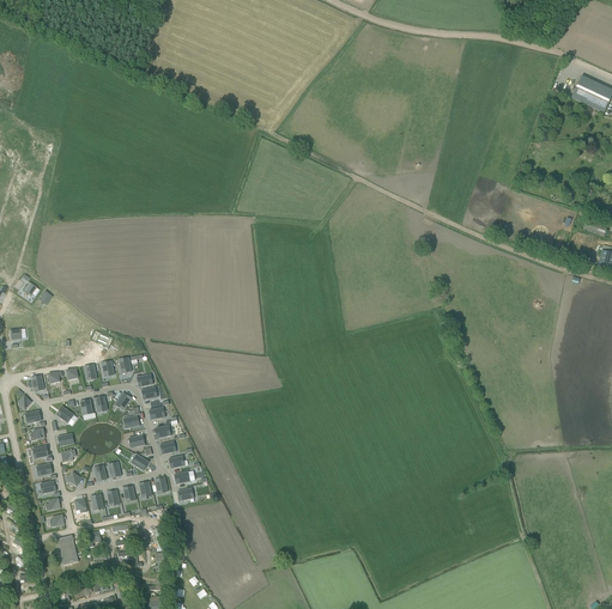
[(611,87),(582,73),(573,95),(605,110),(611,96),(611,87)]
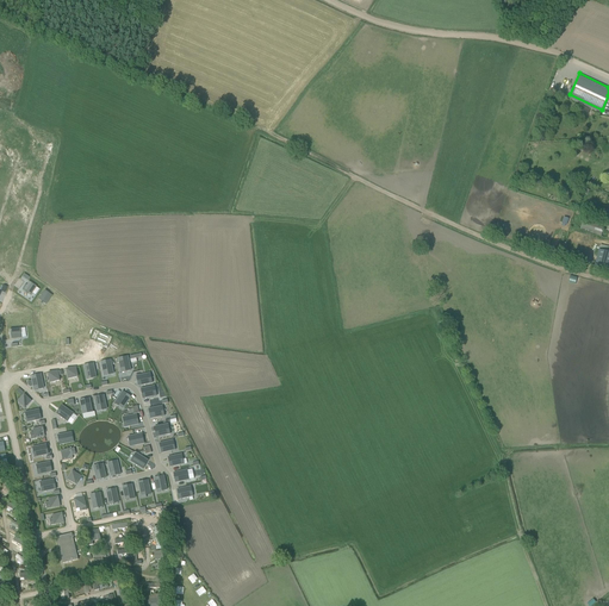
[(0,133),(0,136),(6,145),(11,142),(5,131),(0,133)]
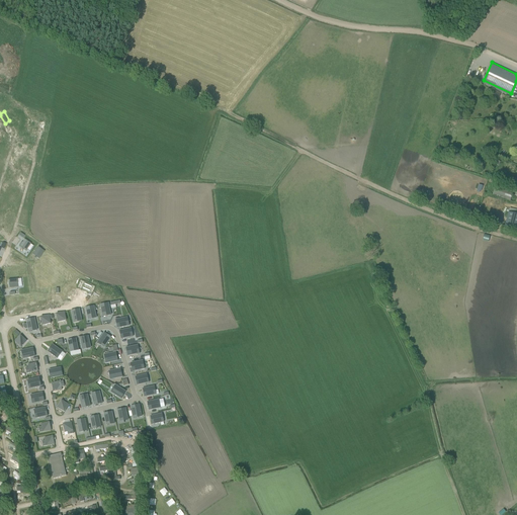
[(10,123),(6,125),(5,123),(1,125),(6,136),(14,132),(10,123)]
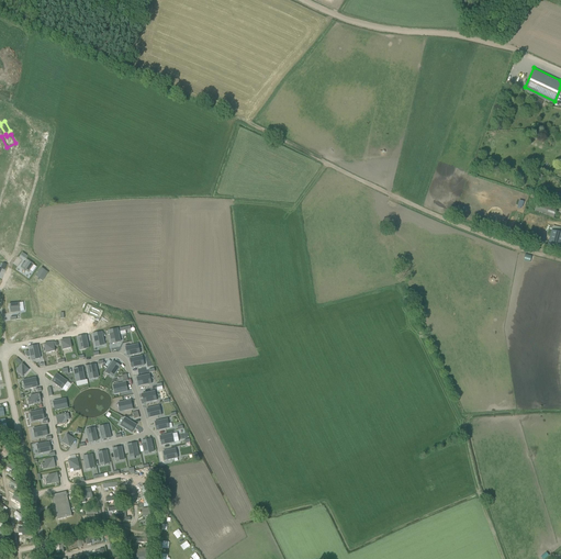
[(27,160),(23,152),(17,155),(21,164),(27,160)]
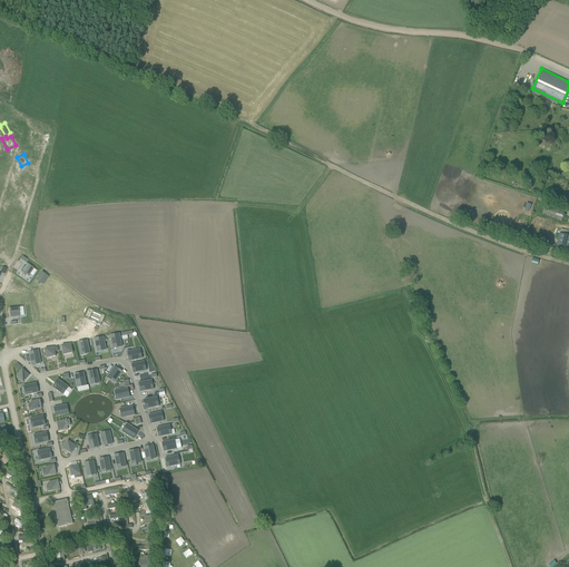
[(19,176),(12,179),(17,187),(22,183),(19,176)]
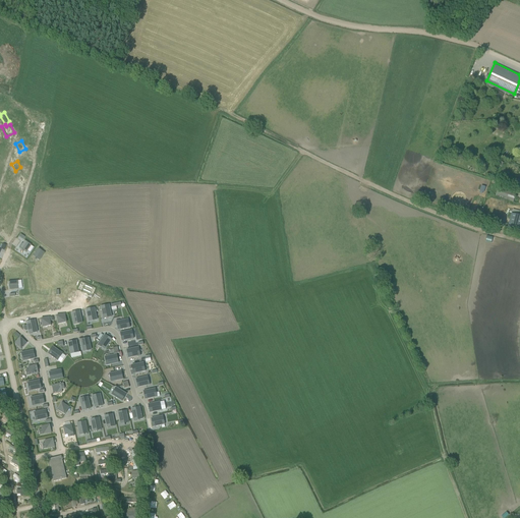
[(514,198),(516,192),(499,186),(497,192),(514,198)]
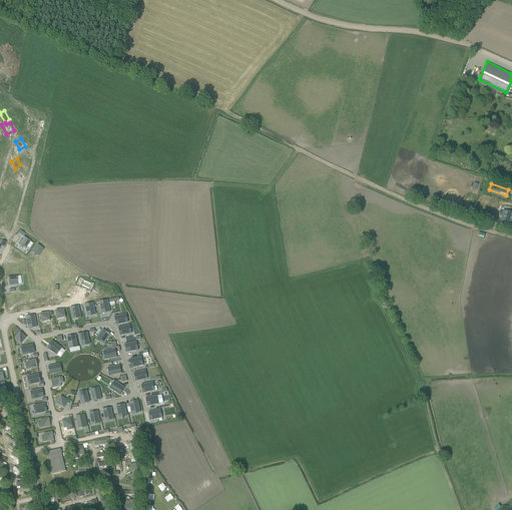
[(15,212),(11,206),(9,207),(7,205),(4,207),(9,215),(15,212)]
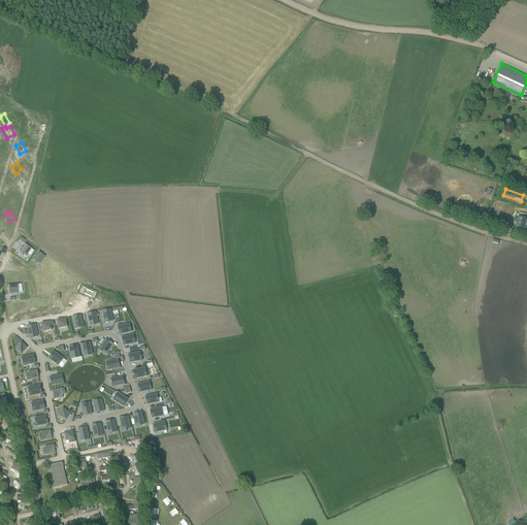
[(526,216),(519,214),(516,228),(526,230),(526,216)]
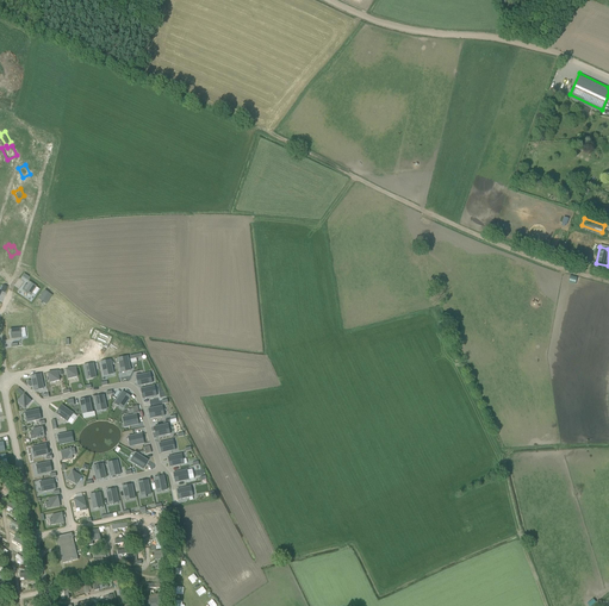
[(30,277),(24,287),(26,288),(26,289),(29,291),(31,292),(33,289),(37,283),(30,277)]
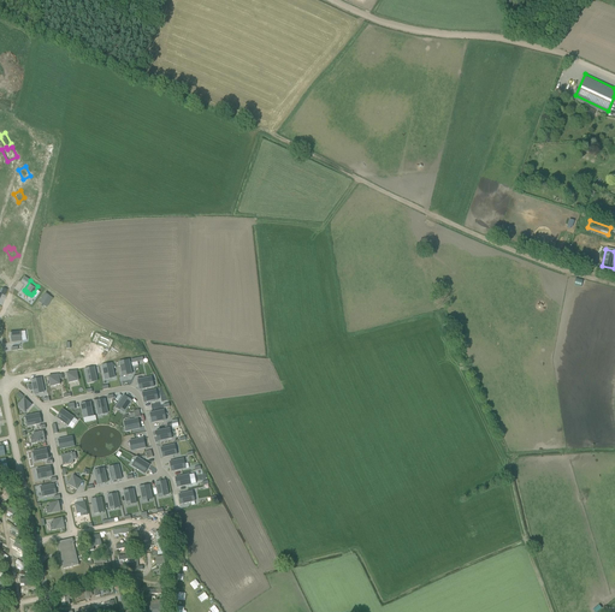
[(21,298),(13,302),(17,310),(25,307),(21,298)]
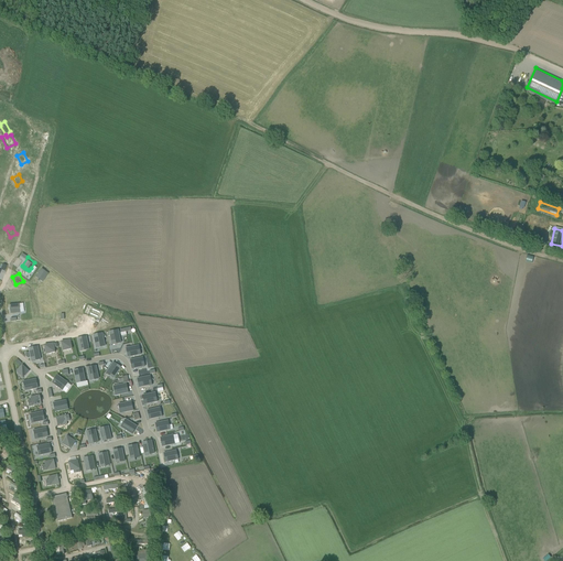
[(29,283),(29,288),(26,288),(26,292),(30,292),(31,295),(36,295),(36,283),(29,283)]
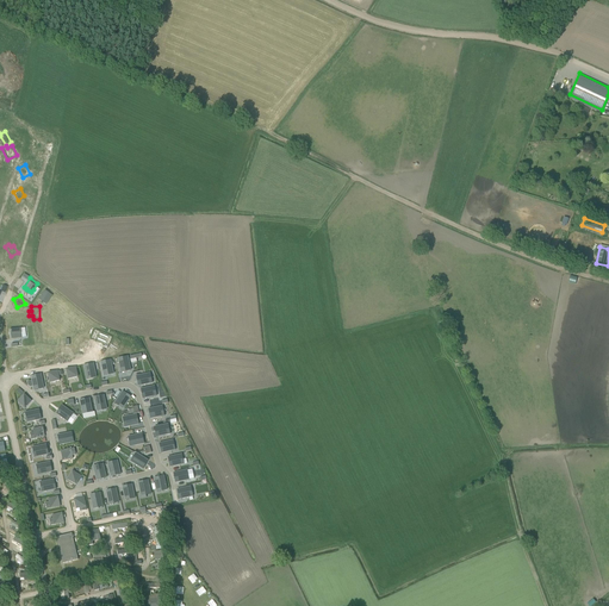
[(22,326),(11,326),(12,336),(23,335),(22,326)]
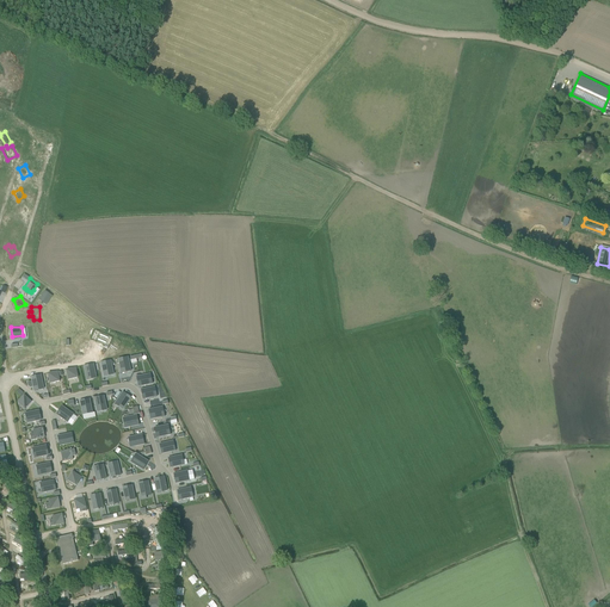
[(129,353),(119,355),(122,369),(127,369),(127,364),(131,364),(129,353)]
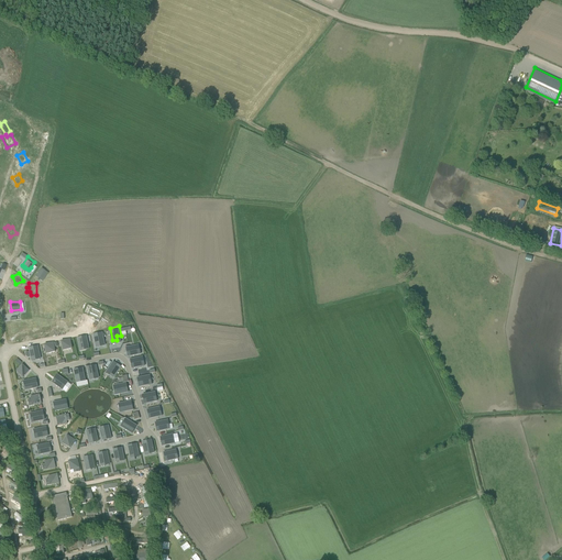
[(103,329),(94,331),(97,344),(101,343),(101,340),(105,339),(103,329)]
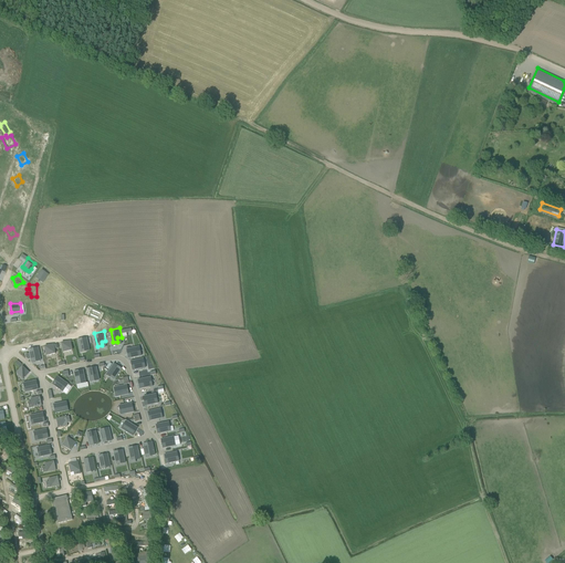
[(87,334),(79,336),(81,350),(86,348),(85,345),(90,344),(87,334)]
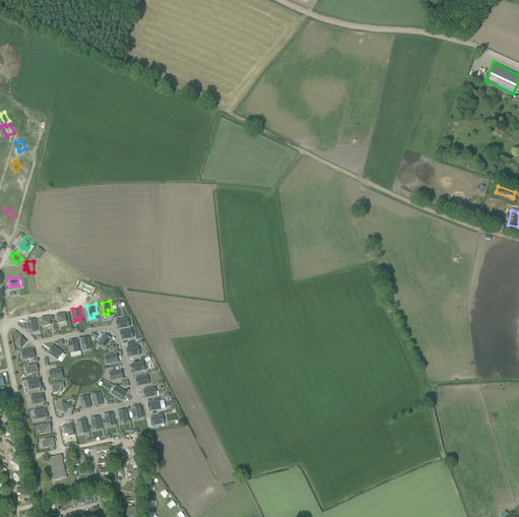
[(65,310),(57,312),(59,320),(67,318),(65,310)]
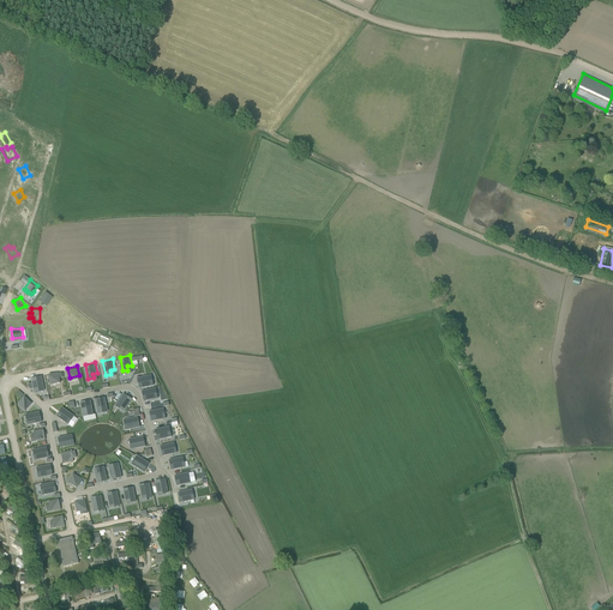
[(59,370),(49,372),(52,381),(61,380),(60,375),(59,370)]
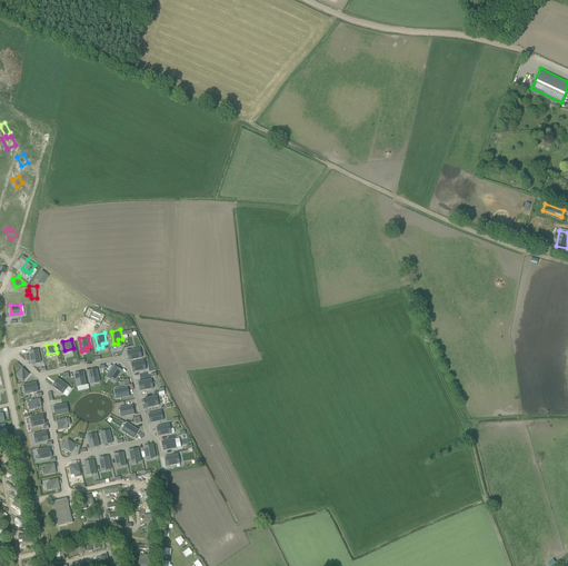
[(138,346),(128,348),(130,357),(143,355),(142,350),(139,351),(138,346)]
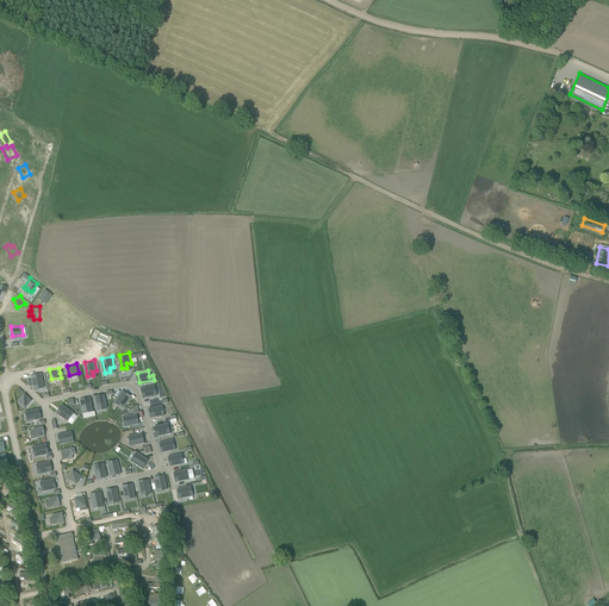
[(42,372),(32,373),(35,387),(41,386),(39,382),(44,381),(42,372)]
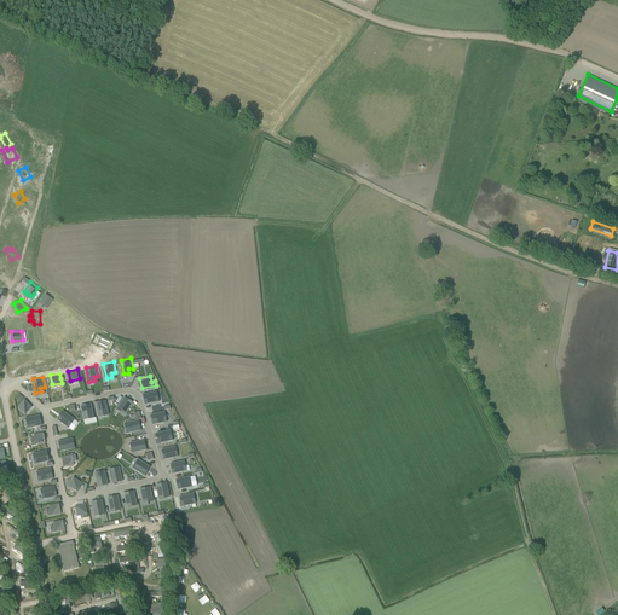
[(159,388),(144,392),(146,401),(156,399),(155,394),(159,393),(159,388)]
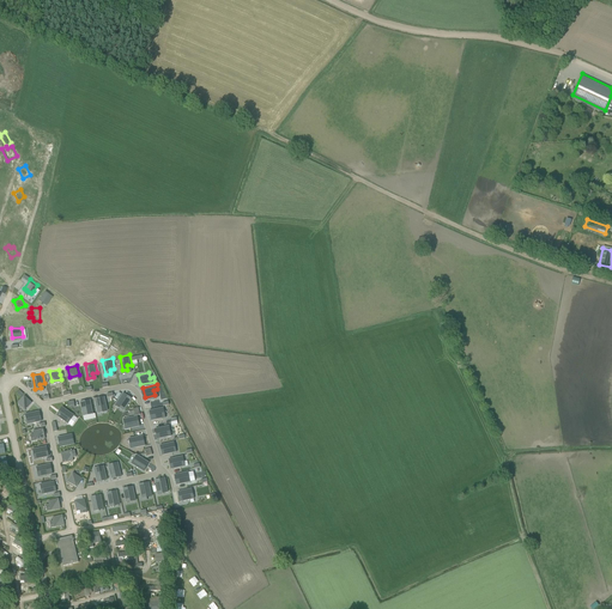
[(123,390),(116,402),(121,405),(122,401),(127,405),(132,396),(123,390)]
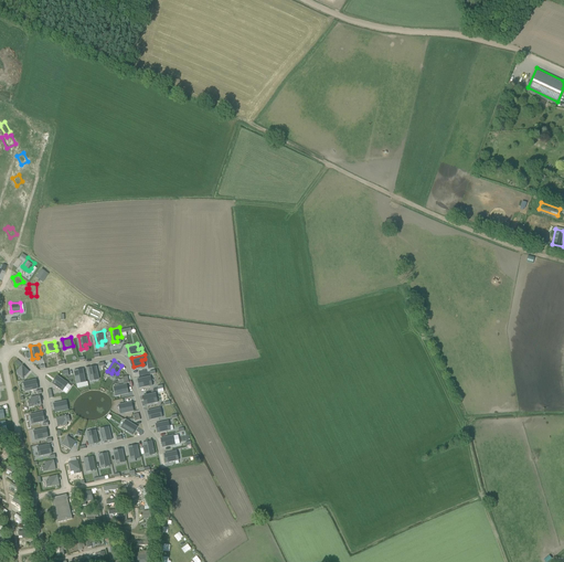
[(18,370),(24,375),(30,369),(23,362),(18,370)]
